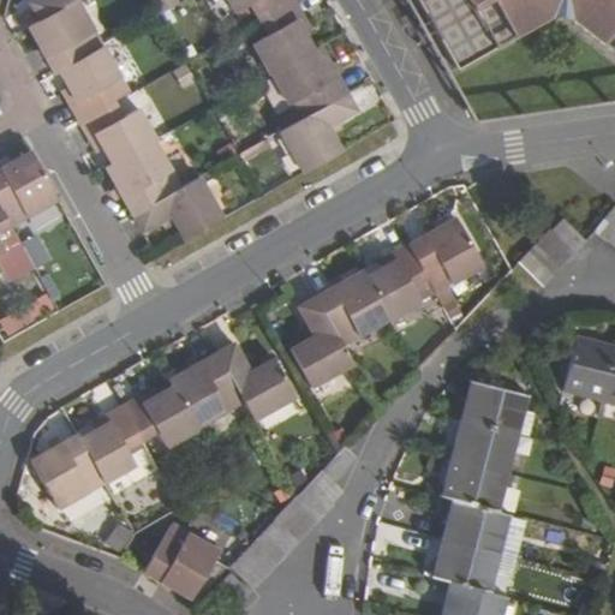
[(102,48),(75,0),(39,21),(28,28),(54,75),(59,72),(102,48)]
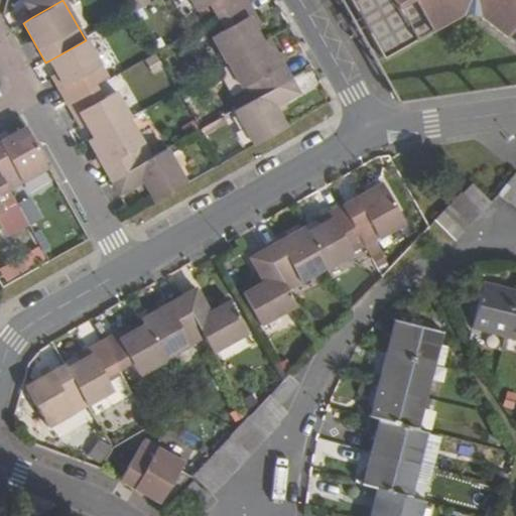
[(24,0),(23,1),(32,17),(62,0),(24,0)]
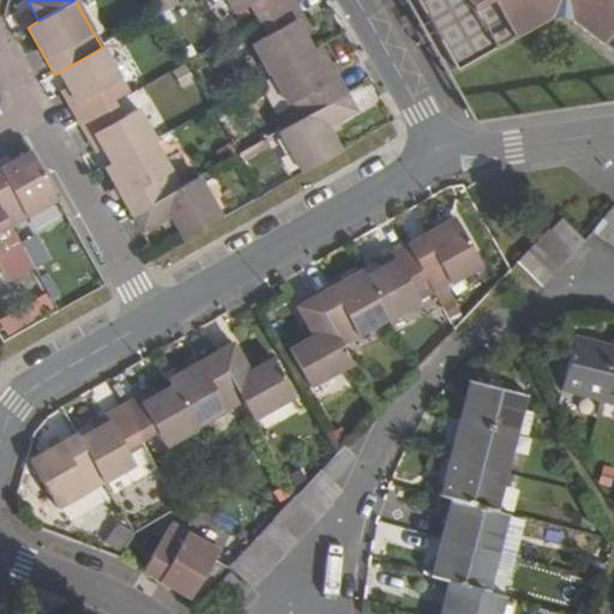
[(175,0),(152,0),(156,11),(176,4),(175,0)]
